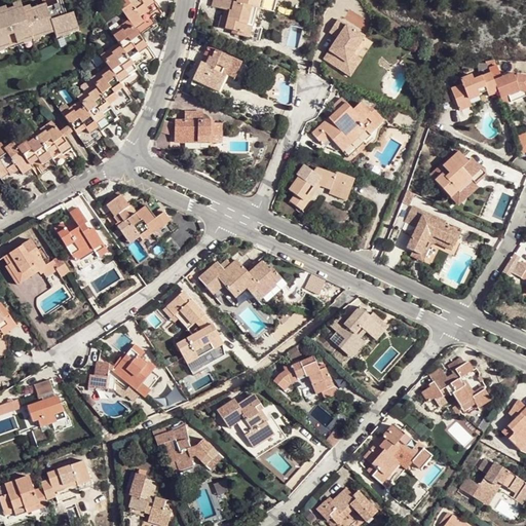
[(47,0),(48,3),(45,4),(24,11),(22,5),(6,10),(8,16),(1,20),(0,16),(0,44),(3,44),(4,48),(10,46),(6,36),(13,34),(16,44),(23,42),(22,38),(31,35),(39,33),(40,37),(54,32),(55,38),(62,36),(61,32),(69,30),(70,34),(78,31),(73,13),(66,15),(61,0),(47,0)]
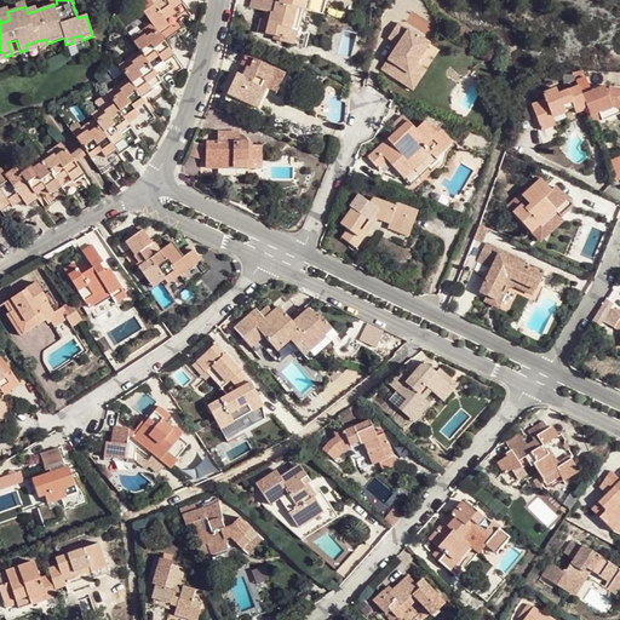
[(93,120),(79,131),(73,135),(81,147),(87,155),(90,159),(99,173),(120,159),(116,154),(138,139),(133,133),(154,119),(145,107),(167,91),(158,79),(178,64),(162,42),(184,27),(171,10),(182,1),(179,0),(142,0),(136,4),(151,26),(131,40),(139,53),(119,68),(127,81),(107,95),(112,102),(101,110),(91,116),(93,120)]
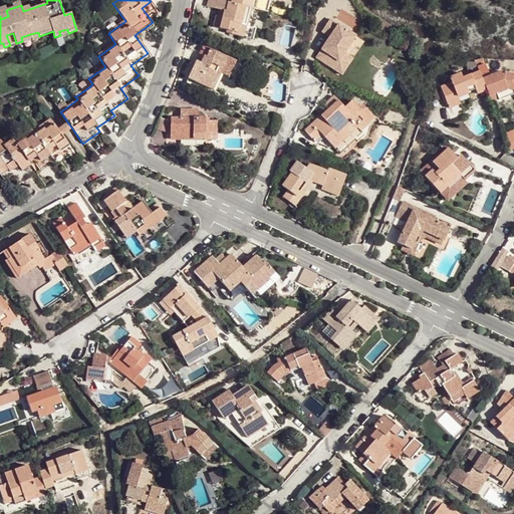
[(232,0),(232,3),(219,0),(209,0),(208,7),(218,9),(224,11),(223,17),(217,15),(214,27),(227,30),(226,33),(251,39),(258,9),(255,9),(257,0),(232,0)]
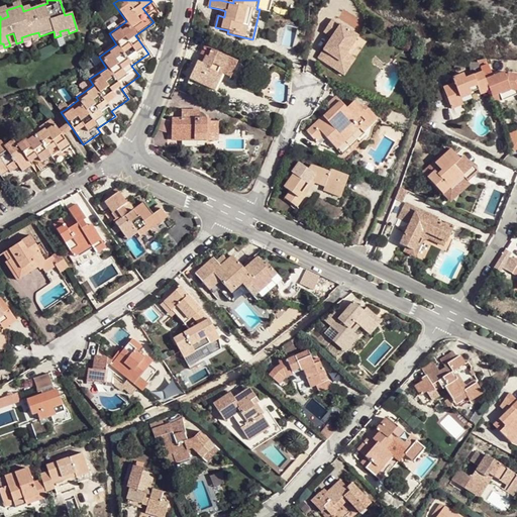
[(270,0),(259,0),(256,9),(260,9),(270,12),(272,0),(271,0),(270,0)]
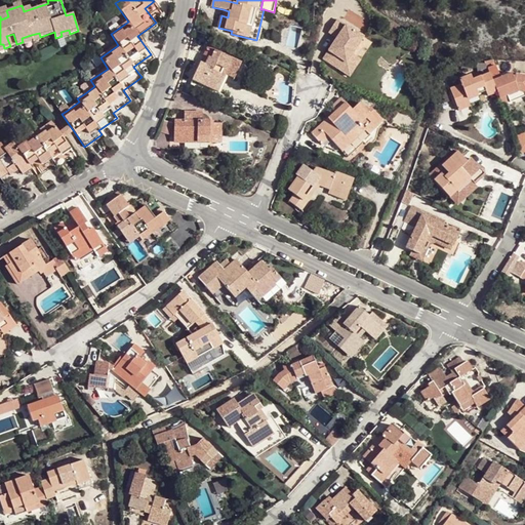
[(337,38),(323,58),(338,69),(345,62),(347,63),(352,54),(364,37),(337,19),(329,32),(337,38)]
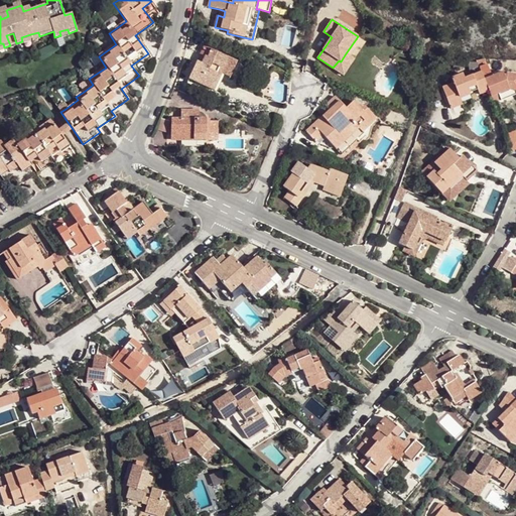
[(22,41),(39,36),(38,32),(30,34),(21,37),(22,41)]
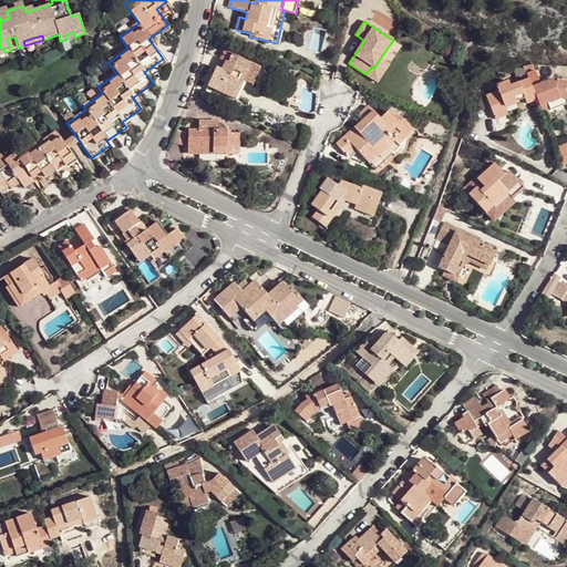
[(11,50),(18,48),(14,37),(7,39),(11,50)]
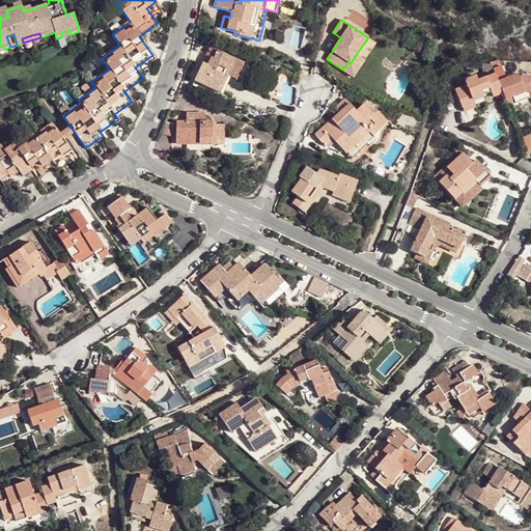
[(207,66),(202,64),(194,81),(221,94),(229,77),(238,80),(245,63),(210,47),(206,54),(206,55),(212,57),(207,66)]
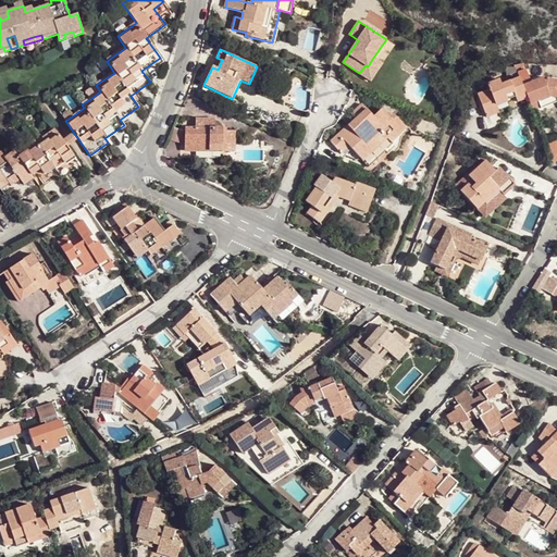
[(217,58),(212,67),(218,70),(222,60),(217,58)]
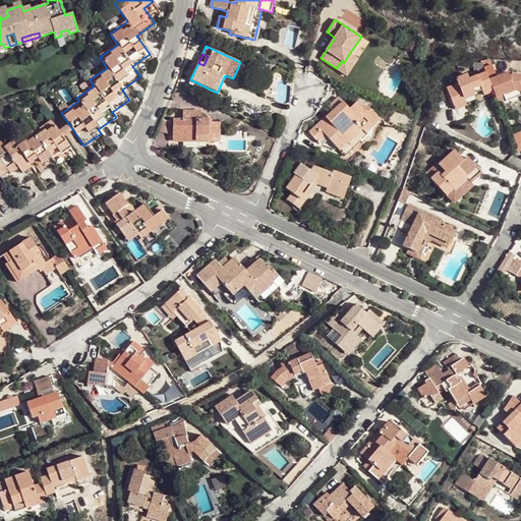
[(357,60),(349,54),(344,62),(342,61),(336,68),(347,76),(357,60)]
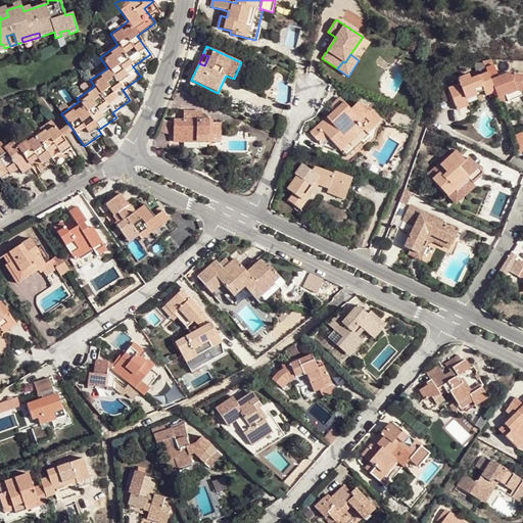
[(466,99),(467,103),(478,99),(476,95),(484,92),(485,96),(495,92),(501,104),(508,101),(505,95),(516,91),(522,91),(522,76),(516,76),(512,77),(510,74),(490,82),(487,74),(470,81),(469,76),(458,80),(460,85),(448,89),(455,104),(466,99)]
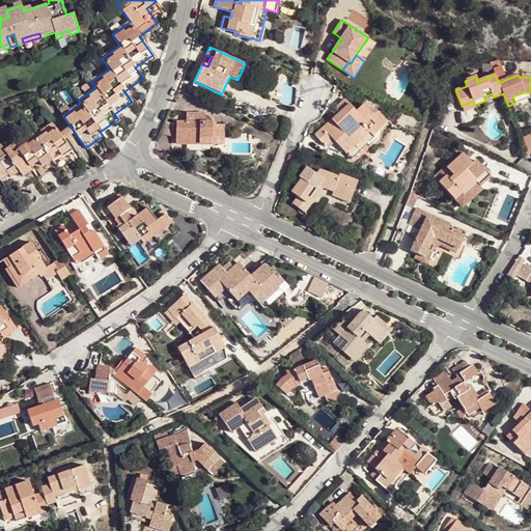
[(82,88),(86,94),(95,87),(91,81),(82,88)]
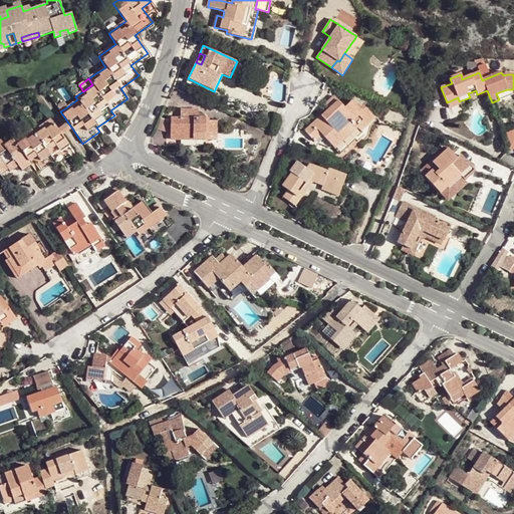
[(357,127),(359,131),(367,123),(367,124),(375,118),(364,105),(362,107),(360,105),(357,106),(353,102),(350,104),(344,97),(338,101),(334,97),(324,105),(328,110),(306,131),(316,142),(323,136),(331,145),(340,138),(343,141),(357,127)]
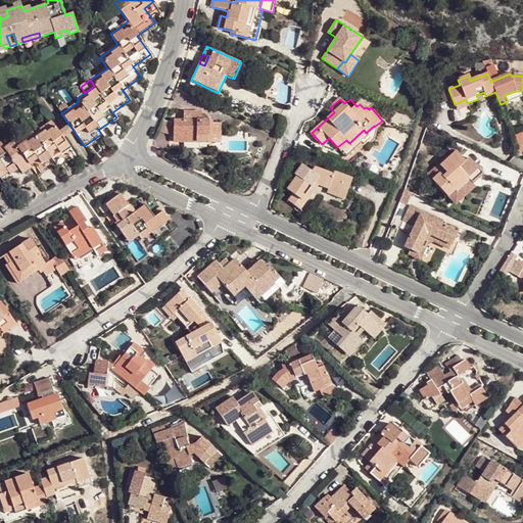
[(469,107),(467,103),(466,99),(455,104),(457,111),(469,107)]
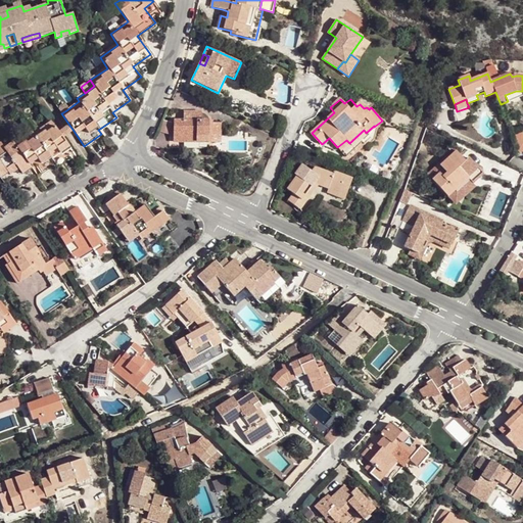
[(61,113),(66,110),(63,105),(58,108),(61,113)]
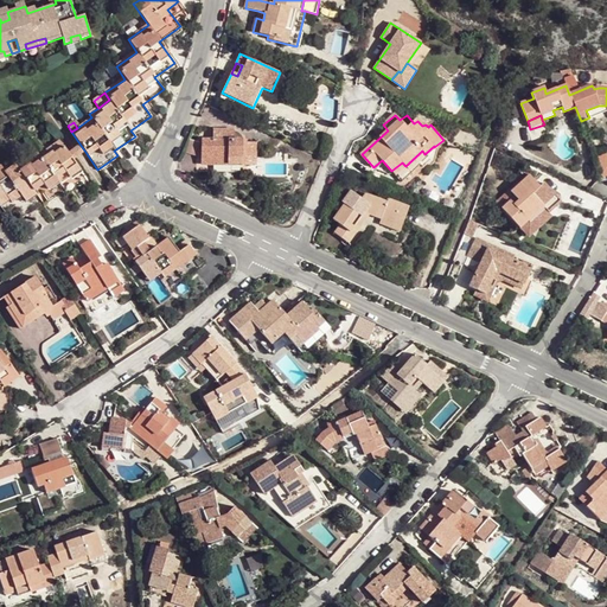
[(543,128),(529,131),(530,138),(544,136),(543,128)]
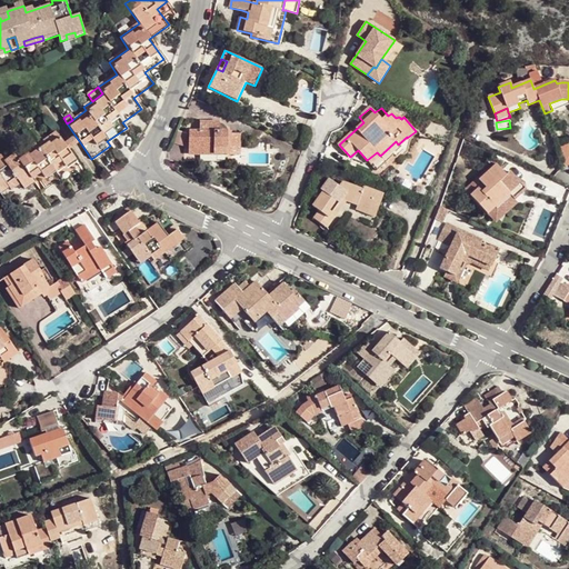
[(227,149),(227,156),(240,156),(240,133),(231,133),(231,131),(220,131),(220,122),(201,122),(201,131),(189,130),(189,149),(227,149)]
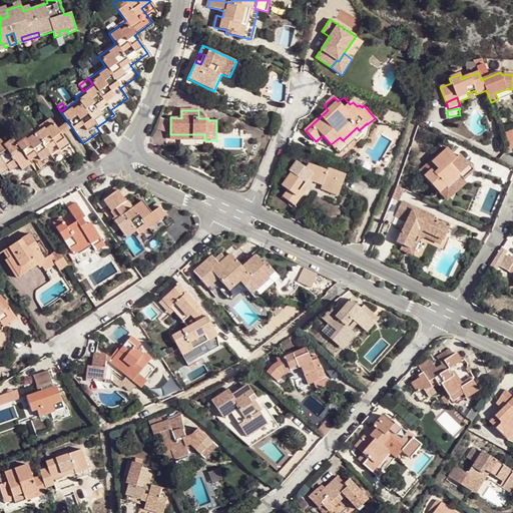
[(61,135),(57,129),(49,118),(33,130),(32,128),(13,140),(13,139),(4,145),(1,140),(0,140),(0,173),(0,174),(8,169),(17,183),(35,171),(36,173),(54,160),(55,162),(72,150),(61,135)]
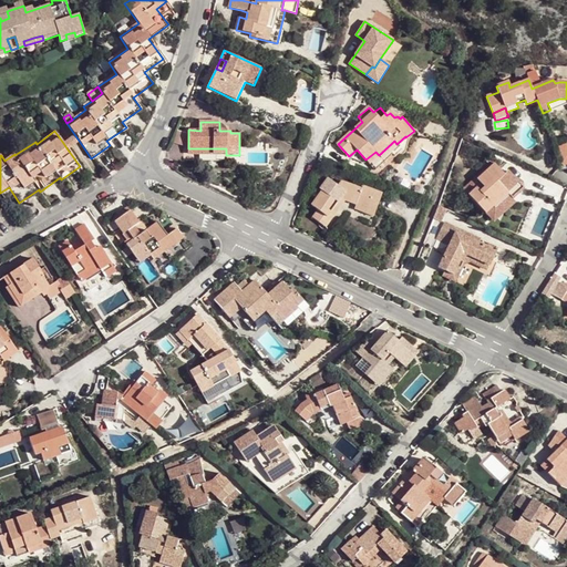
[(74,134),(63,143),(68,150),(80,142),(74,134)]
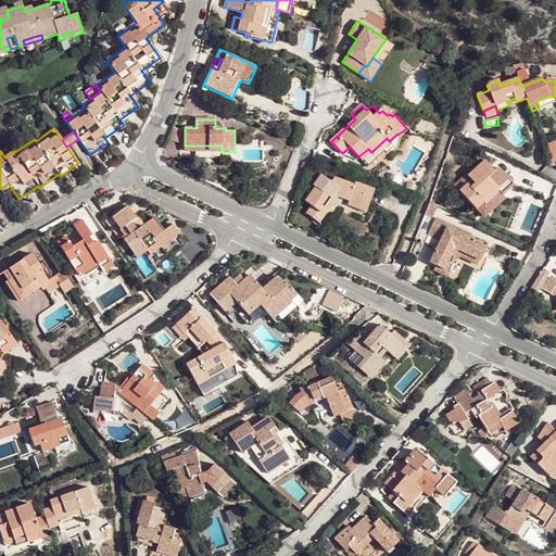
[(392,146),(389,141),(387,138),(371,152),(368,149),(358,156),(368,167),(392,146)]
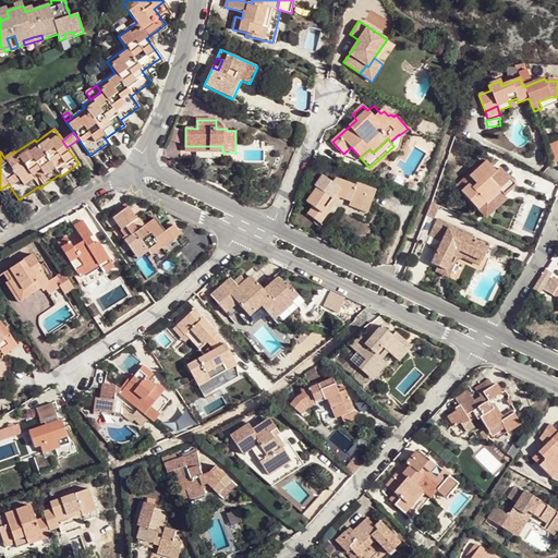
[(473,189),(469,184),(461,192),(478,209),(485,204),(499,191),(500,193),(505,196),(516,185),(500,169),(497,172),(487,161),(470,178),(473,181),(476,185),(473,189)]
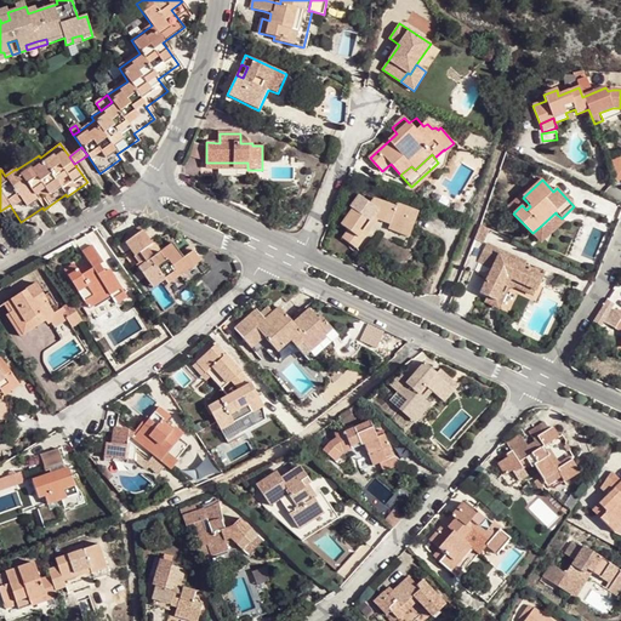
[(392,220),(414,228),(419,212),(398,204),(397,208),(374,199),(370,204),(359,195),(349,208),(353,210),(341,226),(348,231),(342,239),(358,250),(380,220),(391,224),(392,220)]
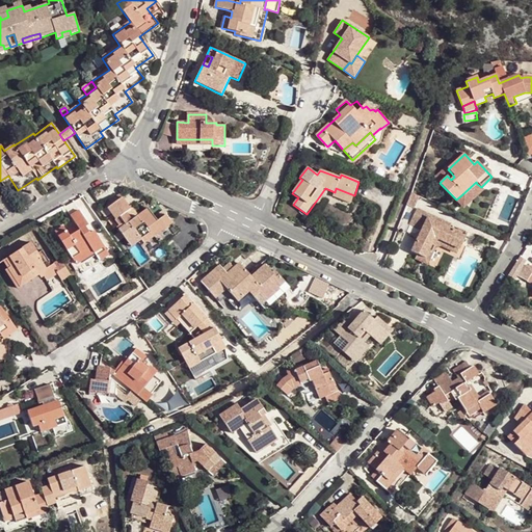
[(464,195),(477,184),(476,182),(462,194),(464,195)]
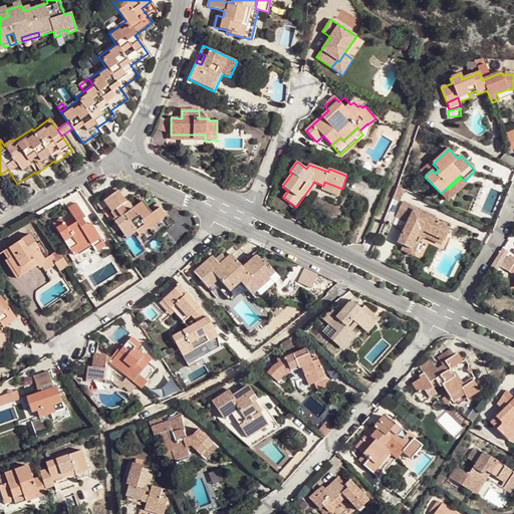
[(339,197),(342,189),(324,182),(323,186),(321,190),(339,197)]
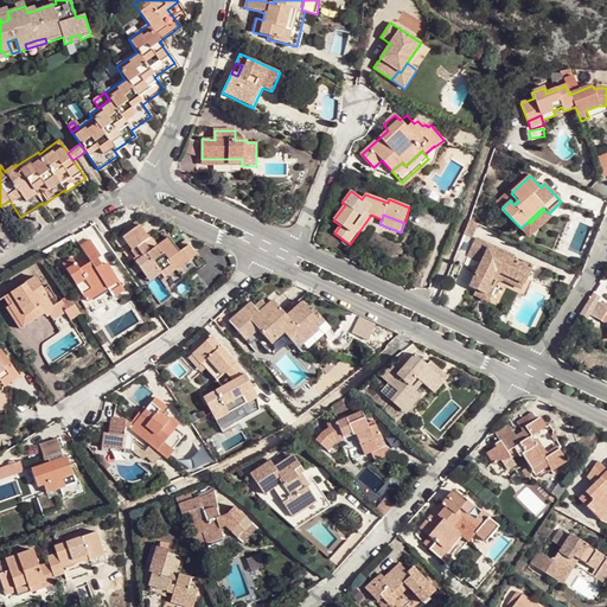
[(478,224),(470,219),(465,234),(472,237),(478,224)]
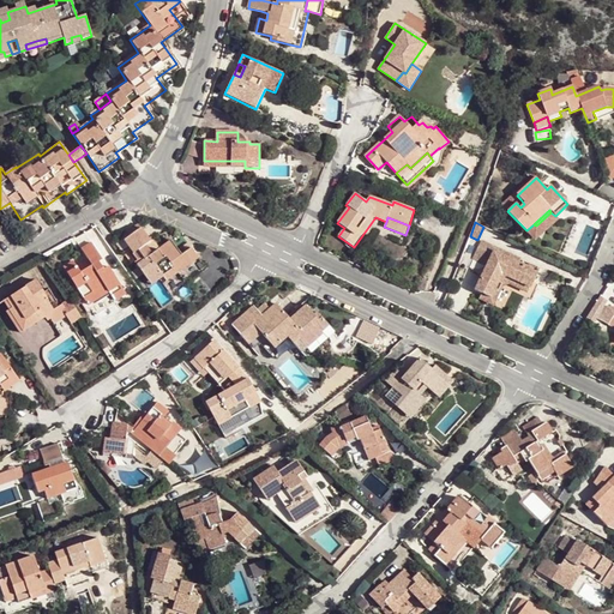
[(145,246),(150,241),(142,229),(125,241),(133,254),(138,251),(144,259),(137,265),(148,278),(158,271),(172,289),(182,282),(184,283),(205,268),(191,247),(181,254),(170,240),(156,251),(151,254),(145,246)]
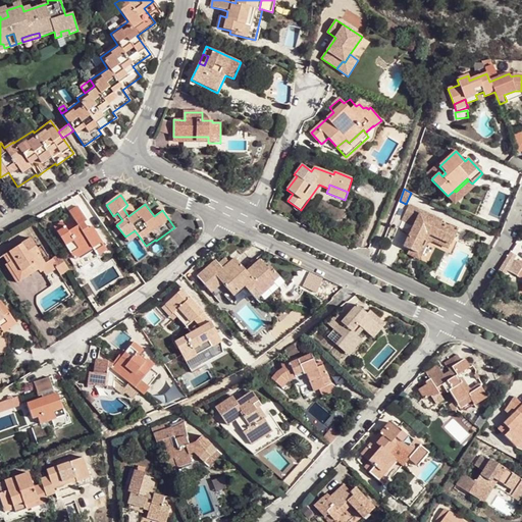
[(133,213),(127,205),(123,209),(128,216),(133,213)]
